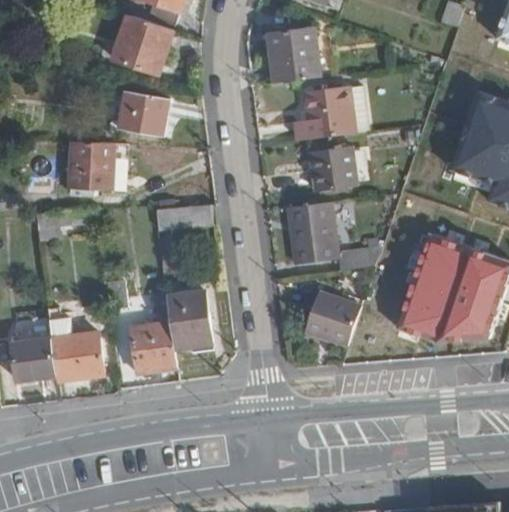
[(175,24),(182,0),(147,0),(153,2),(149,15),(175,24)]
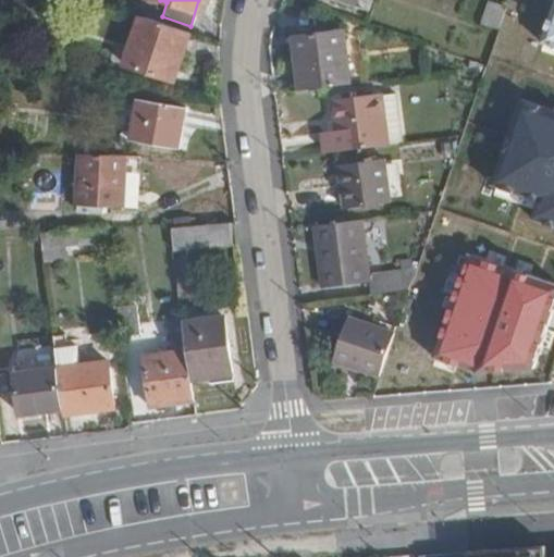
[(553,0),(541,41),(553,45),(553,0)]
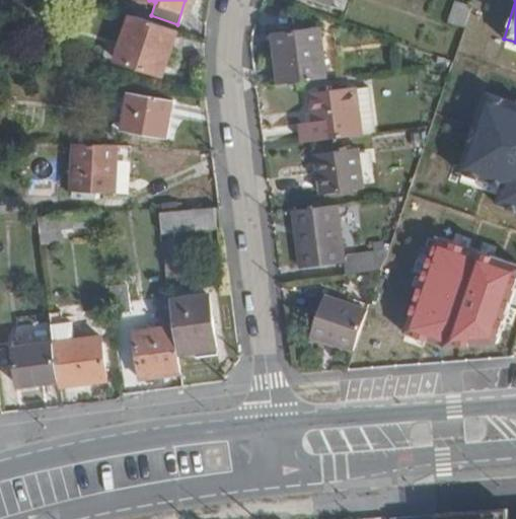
[(462,28),(469,7),(454,1),(447,22),(462,28)]
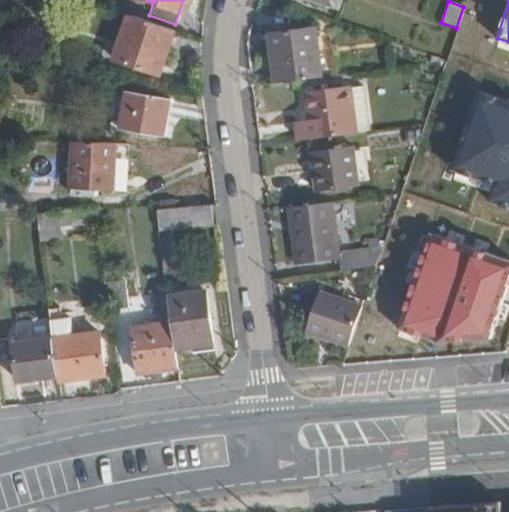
[(158,73),(173,29),(128,14),(114,58),(158,73)]
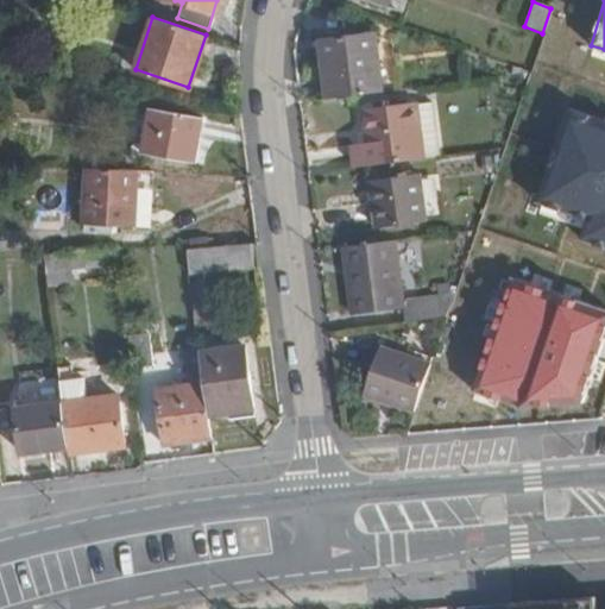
[(326,94),(380,88),(373,30),(319,35),(326,94)]
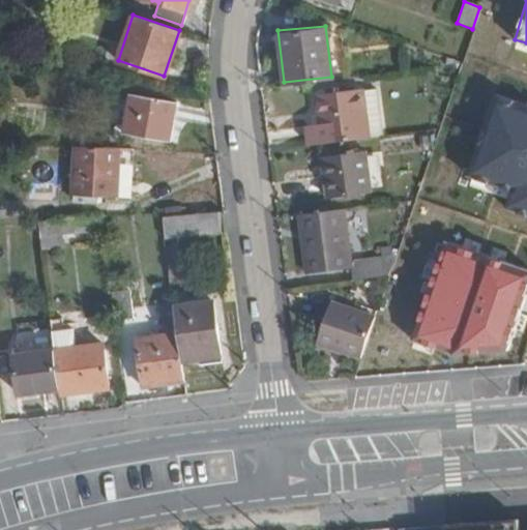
[(306,124),(309,144),(369,137),(363,88),(318,93),(321,123),(306,124)]
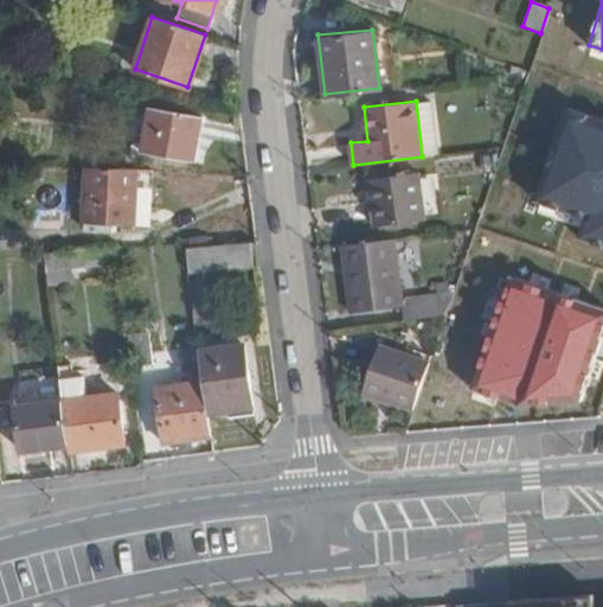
[(141,153),(191,161),(200,117),(151,108),(141,153)]
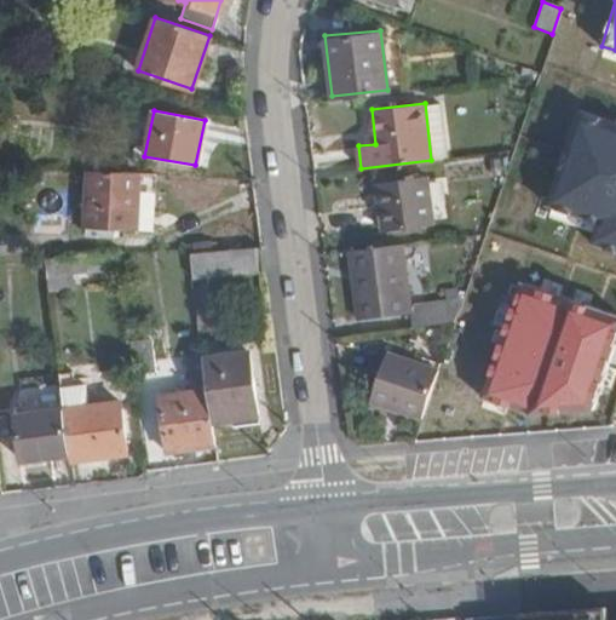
[(615,121),(585,113),(556,204),(598,217),(589,244),(615,252),(615,121)]
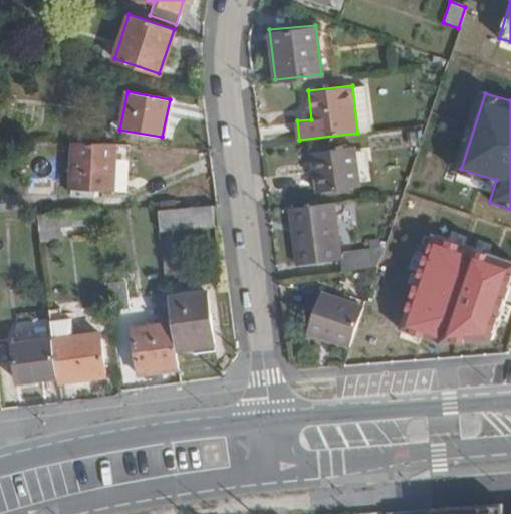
[(112,144),(72,142),(69,195),(109,197),(112,144)]
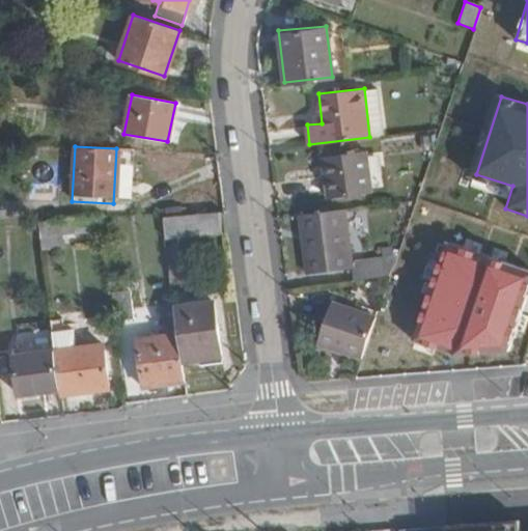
[(329,196),(372,191),(368,149),(325,155),(329,196)]
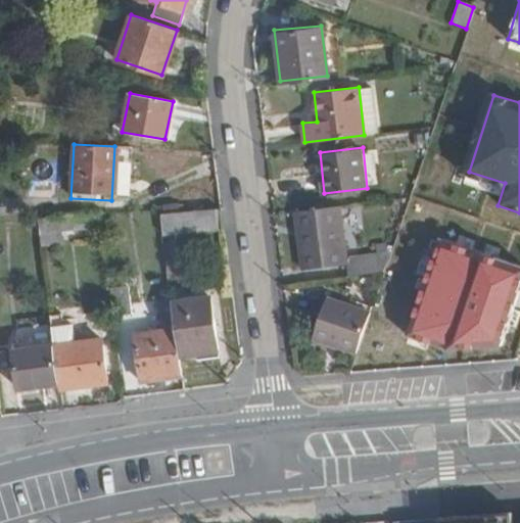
[(301,267),(345,263),(345,257),(340,204),(294,208),(301,267)]
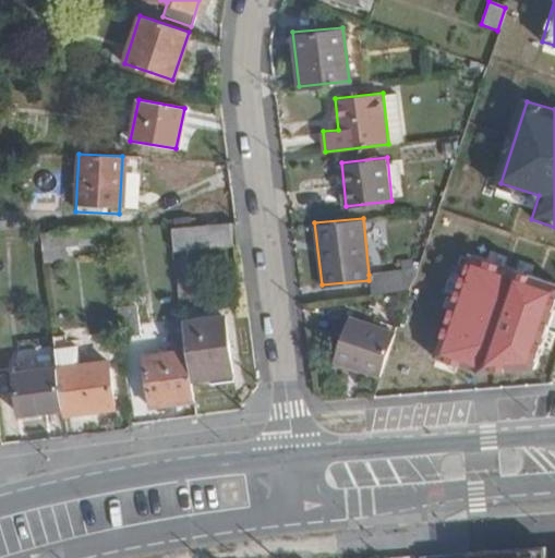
[(175,251),(238,244),(234,221),(171,229),(175,251)]
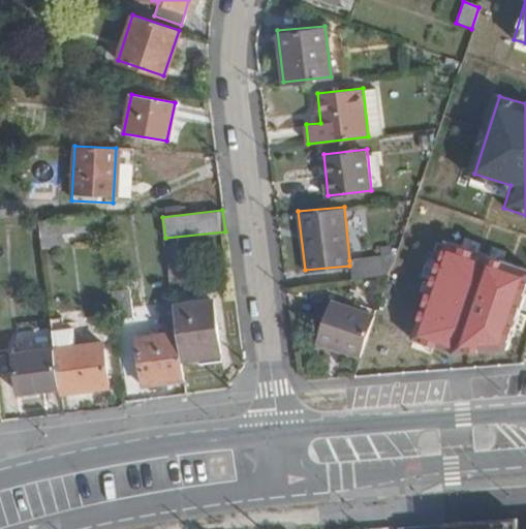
[(36,218),(38,237),(74,232),(71,216),(36,218)]
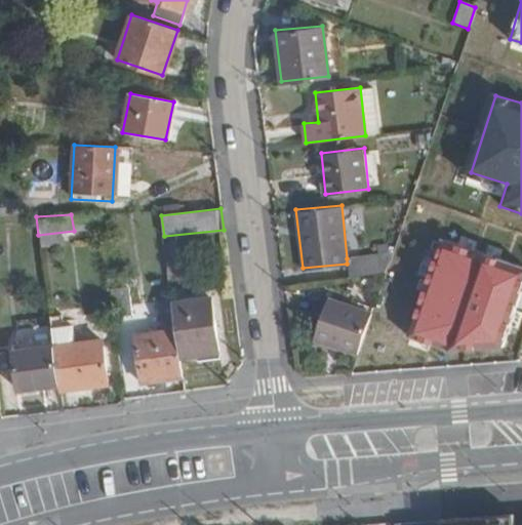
[(521,280),(521,268),(435,240),(403,337),(446,352),(500,347),(521,280)]
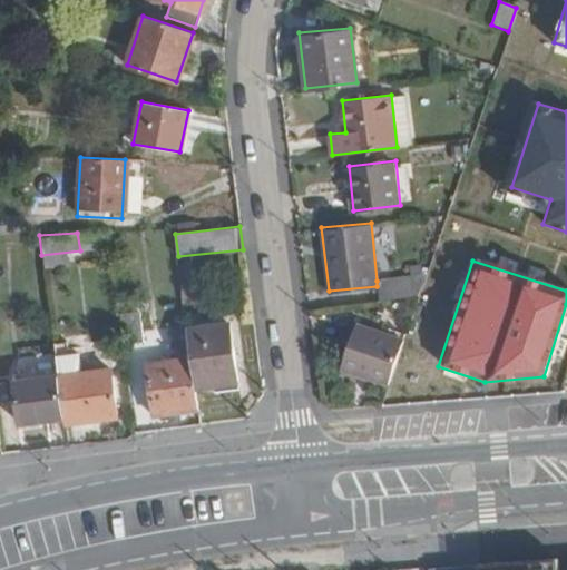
[(377,286),(378,300),(417,297),(423,277),(377,281),(377,286)]
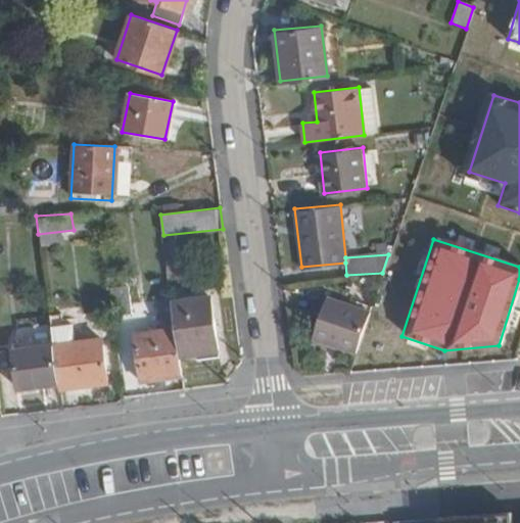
[(107,290),(111,318),(130,315),(128,288),(107,290)]
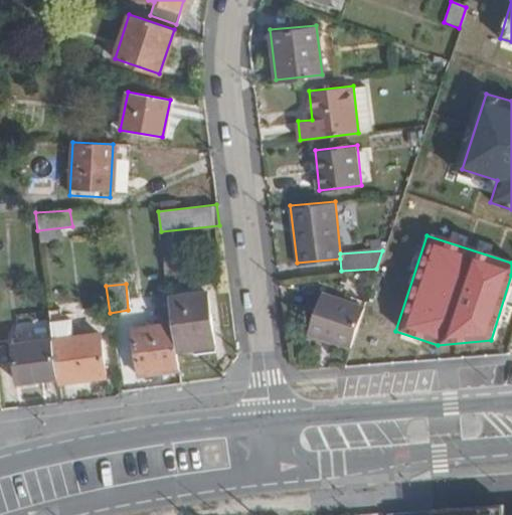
[(307,331),(350,346),(364,307),(319,291),(307,331)]
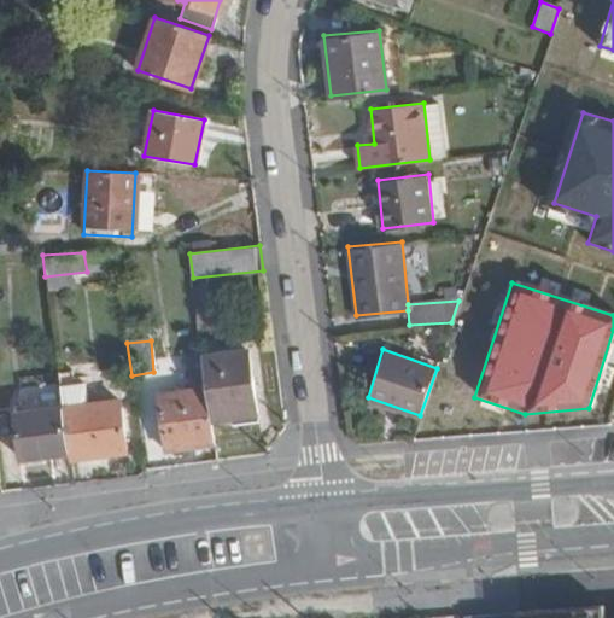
[(188,380),(205,379),(203,359),(202,350),(185,353),(188,380)]
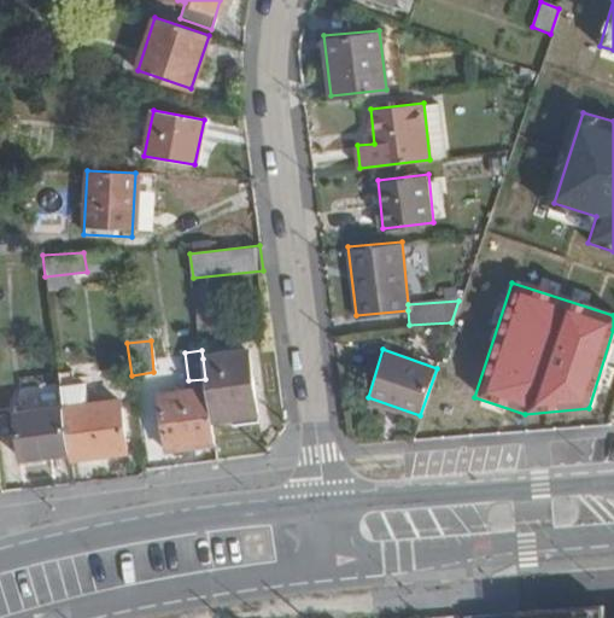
[(205,379),(206,390),(210,421),(255,415),(247,354),(203,359),(205,379)]
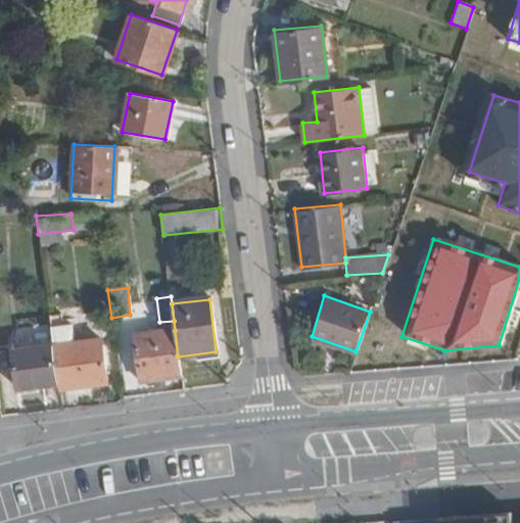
[(56,379),(57,389),(106,382),(102,343),(72,346),(68,327),(50,331),(51,340),(56,379)]
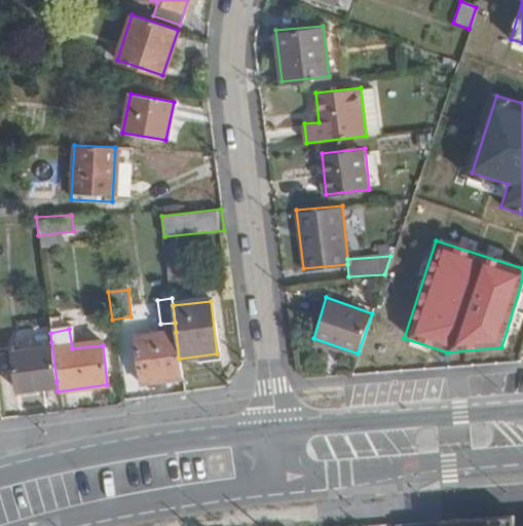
[(142,382),(181,377),(179,359),(176,332),(137,336),(142,382)]
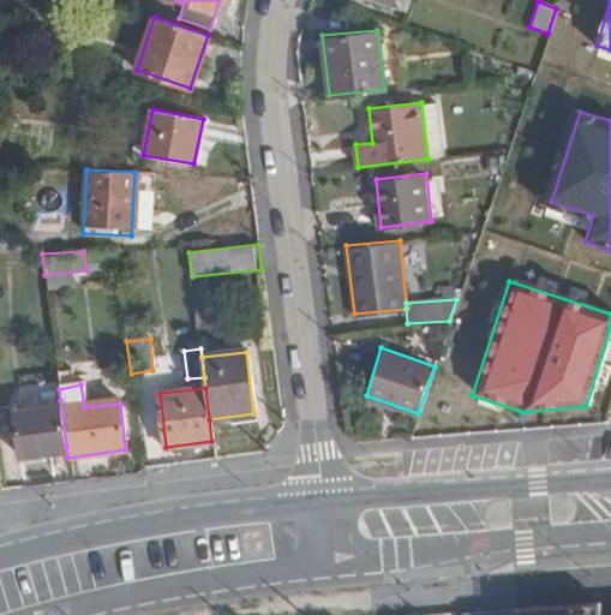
[(19,452),(66,446),(60,400),(15,406),(19,452)]
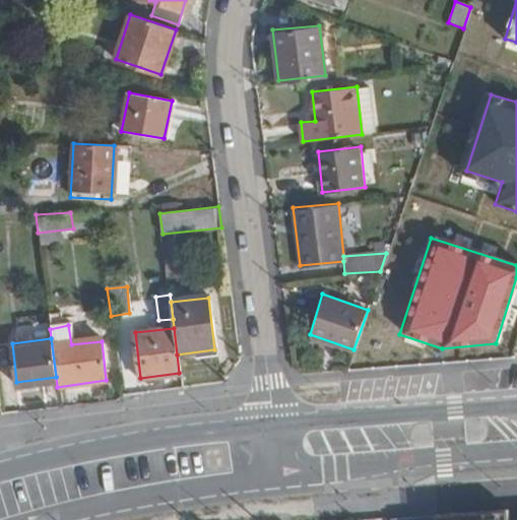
[(504,519),(504,511),(431,516),(431,519),(504,519)]
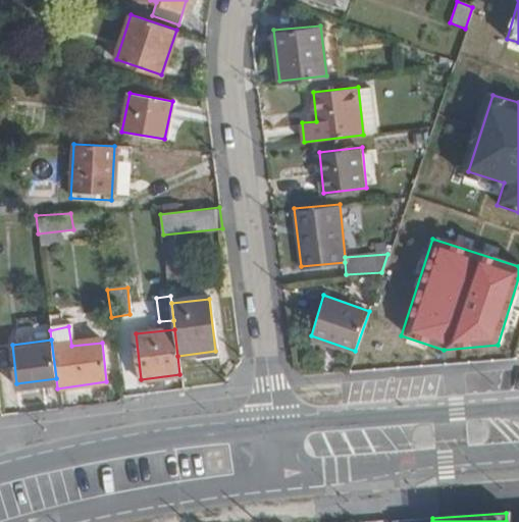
All buildings are outlined.
